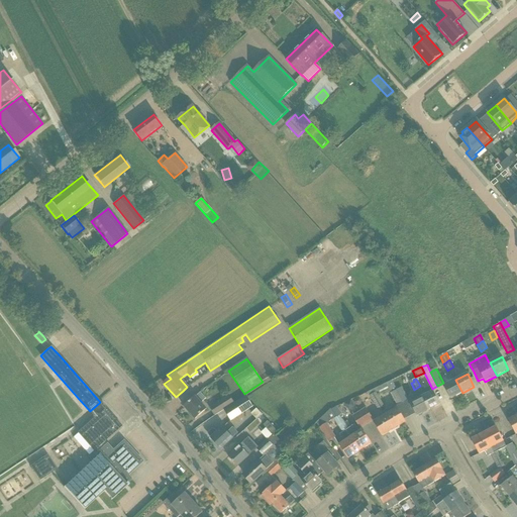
[(373,395),(371,396),(375,403),(377,401),(378,402),(381,400),(376,393),(388,387),(398,406),(403,403),(397,391),(391,380),(371,391),(373,395)]
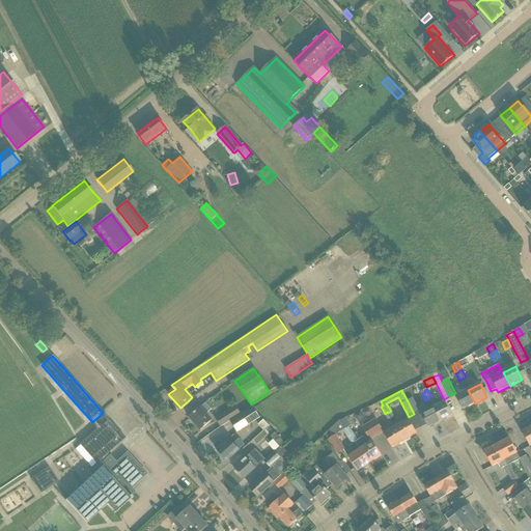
[(463,410),(475,403),(468,390),(456,396),(458,400),(463,410)]
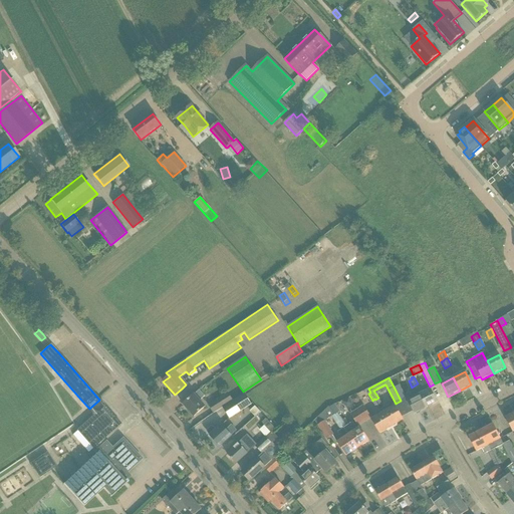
[(417,390),(426,408),(438,402),(431,389),(429,390),(427,384),(417,390)]
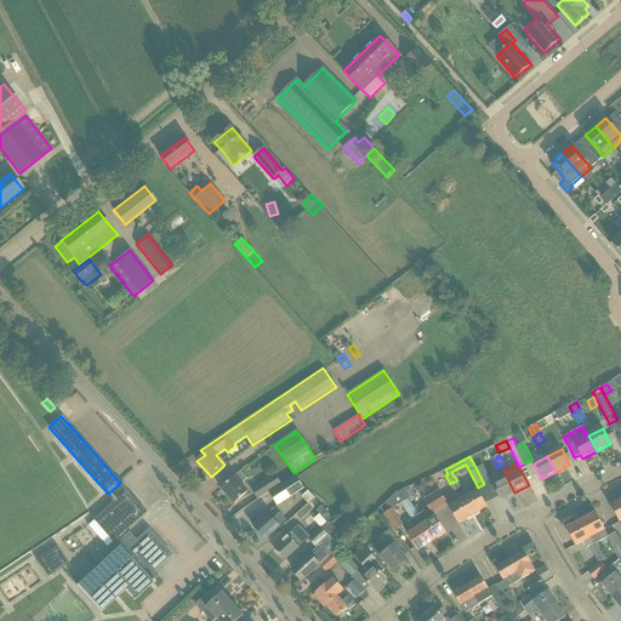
[(483,466),(477,469),(484,484),(485,485),(491,482),(483,466)]
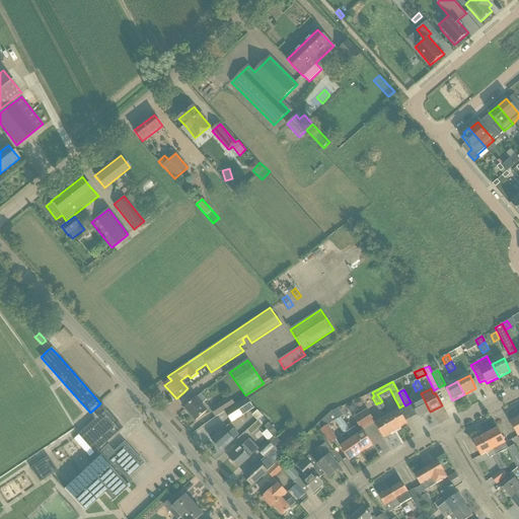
[(416,391),(417,393),(414,395),(417,401),(412,404),(418,418),(430,412),(421,393),(419,389),(416,391)]
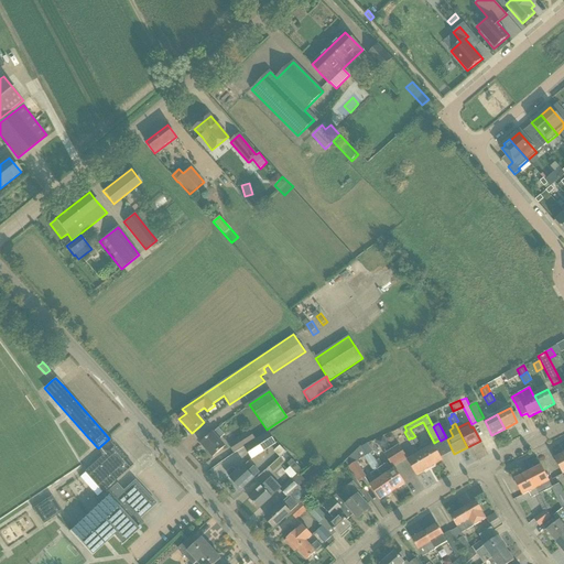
[(213,457),(220,451),(225,446),(219,440),(225,435),(218,429),(213,433),(201,444),(213,457)]
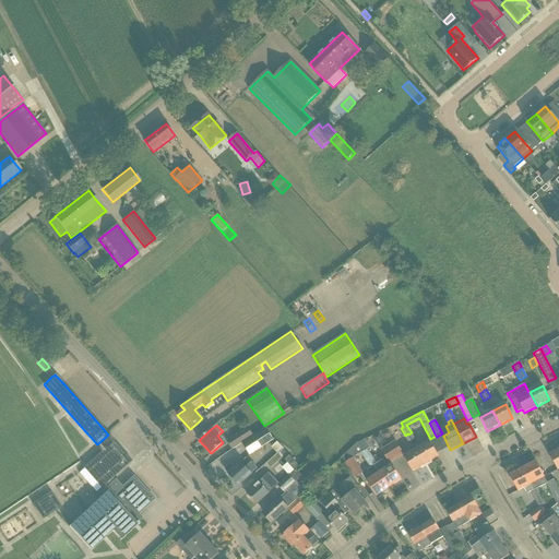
[(248,427),(227,440),(233,449),(242,443),(253,436),(248,427)]
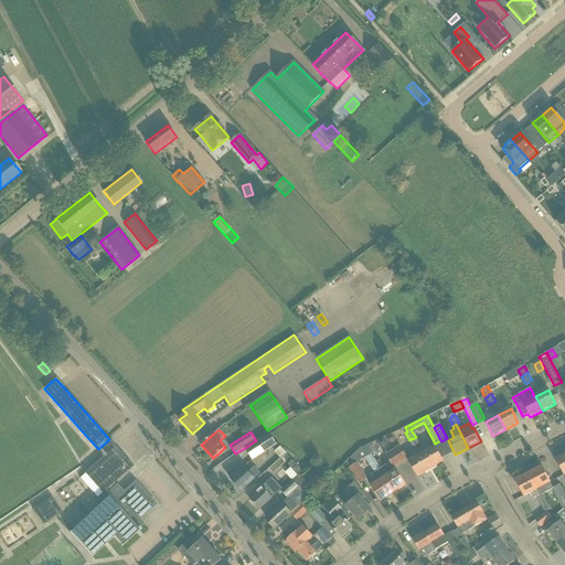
[(256,440),(245,448),(252,460),(268,450),(276,445),(269,433),(258,439),(256,440)]
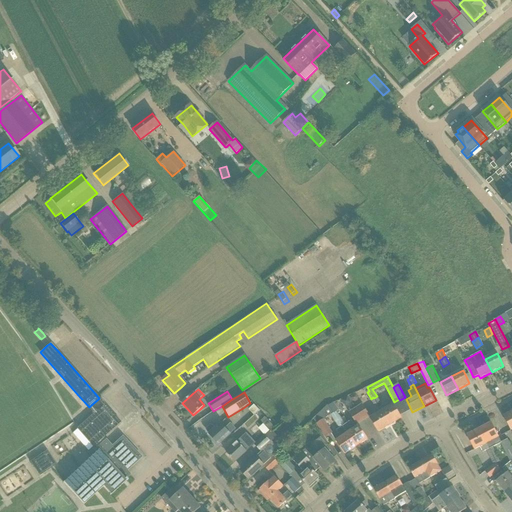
[(347,397),(342,401),(346,405),(351,402),(347,397)]
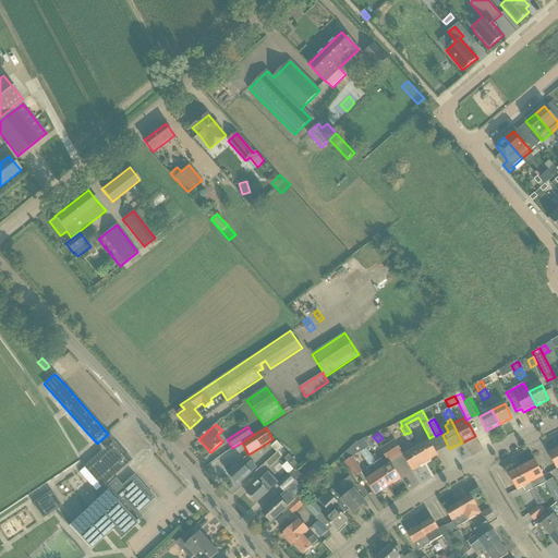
[(428,440),(416,448),(425,463),(437,456),(428,440)]
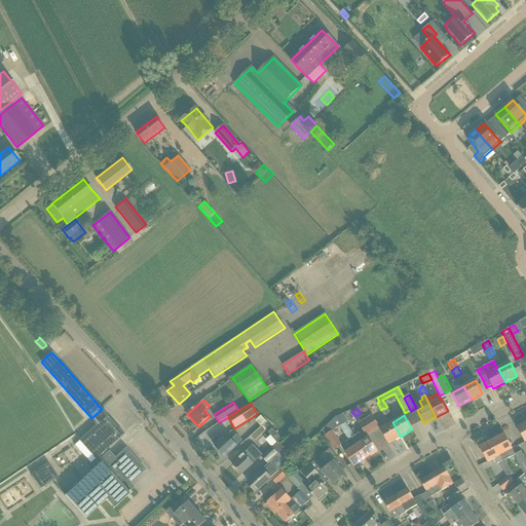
[(117,427),(108,416),(101,422),(80,441),(96,458),(123,434),(117,427)]
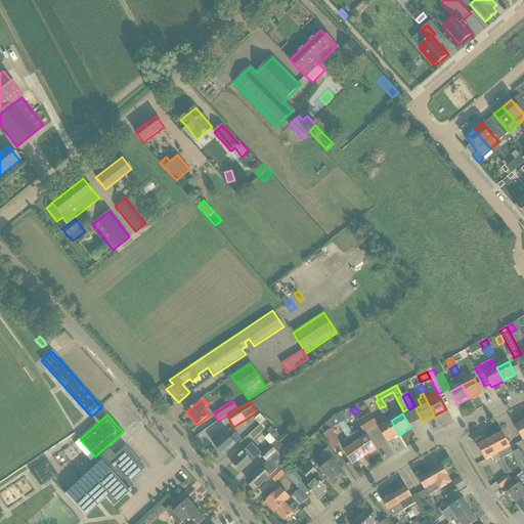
[(365,420),(372,430),(378,426),(372,416),(365,420)]
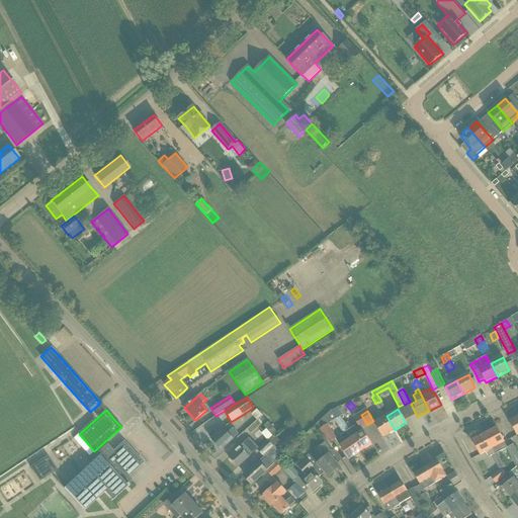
[(367,425),(361,415),(355,419),(361,429),(367,425)]
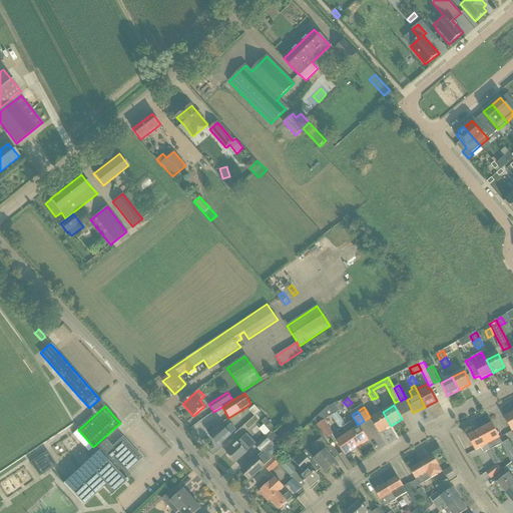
[(371,419),(374,424),(379,433),(391,426),(383,412),(371,419)]
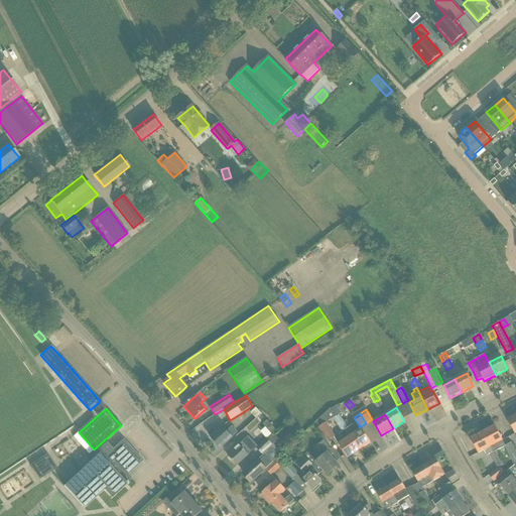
[(341,424),(344,422),(339,415),(334,419),(338,425),(341,423),(341,424)]
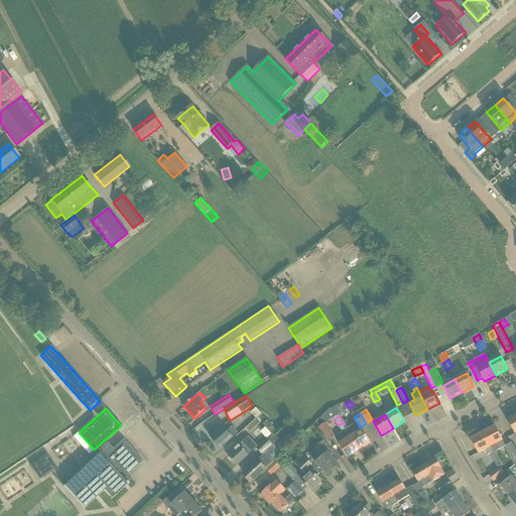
[(319,418),(316,421),(328,440),(335,436),(326,422),(324,423),(319,418)]
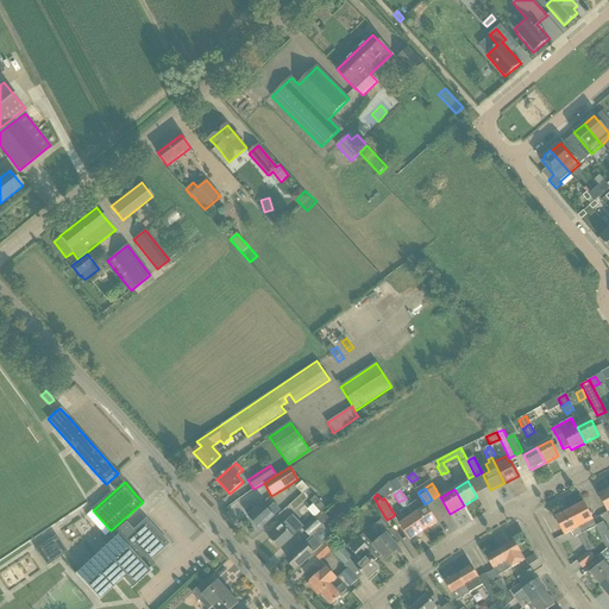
[(314,506),(320,513),(322,512),(326,508),(315,497),(311,502),(314,506)]
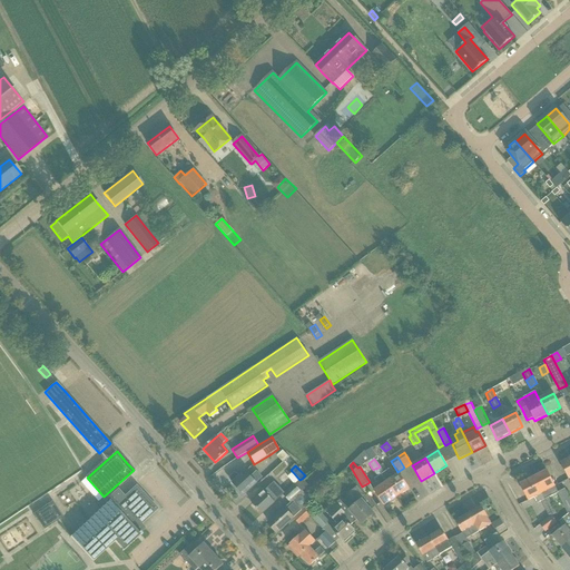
[(322,465),(316,470),(322,477),(328,472),(322,465)]
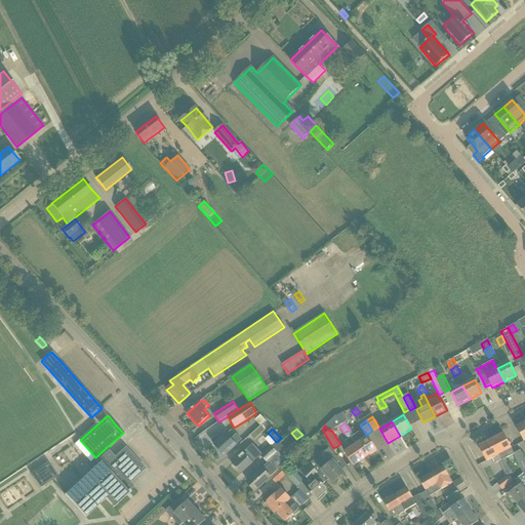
[(344,433),(349,439),(345,442),(350,449),(345,452),(348,457),(354,466),(365,458),(351,437),(354,436),(350,430),(347,432),(347,431),(344,433)]
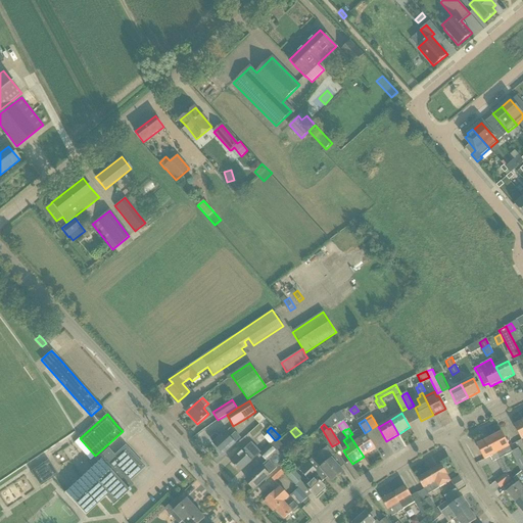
[(349,435),(364,457),(375,448),(370,440),(366,435),(364,437),(359,430),(352,434),(349,435)]
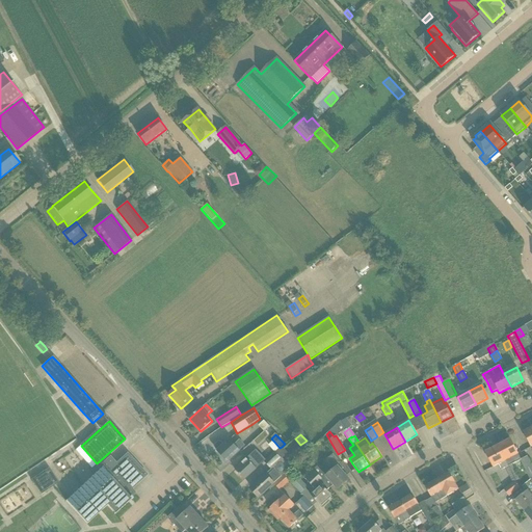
[(510,440),(498,446),(506,460),(508,467),(512,464),(521,460),(517,454),(510,440)]
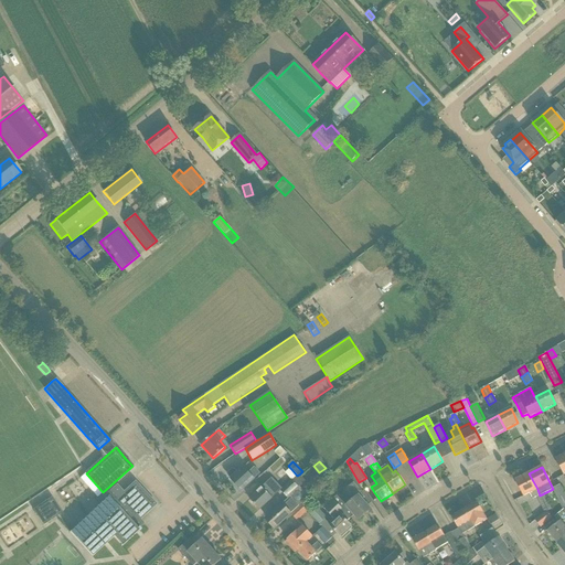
[(242,490),(249,483),(254,479),(253,479),(259,473),(254,468),(248,473),(243,468),(237,473),(235,470),(232,470),(227,473),(228,477),(242,490)]
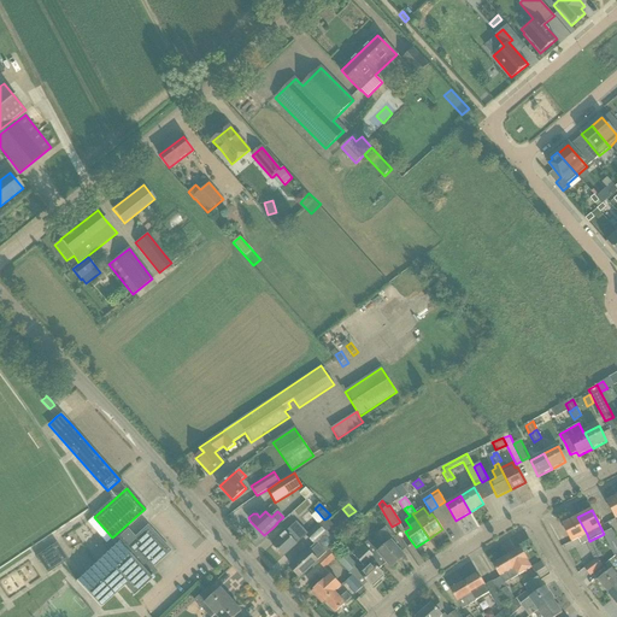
[(582,545),(586,542),(589,541),(587,534),(577,517),(563,524),(573,541),(579,539),(582,545)]
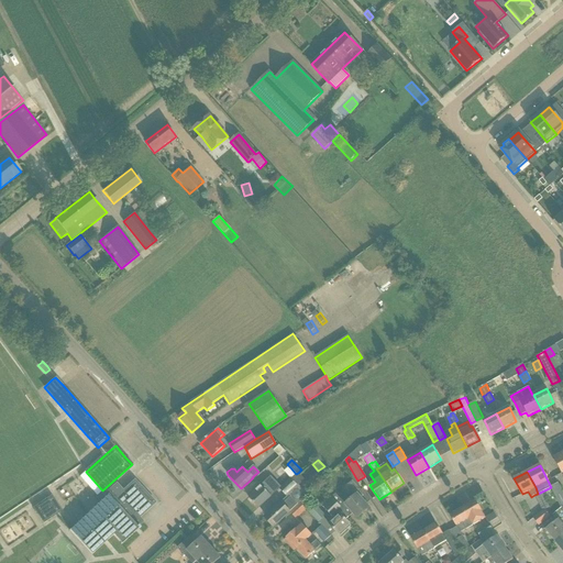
[(296,474),(290,478),(279,488),(285,495),(296,485),(297,486),(298,485),(302,482),(296,474)]
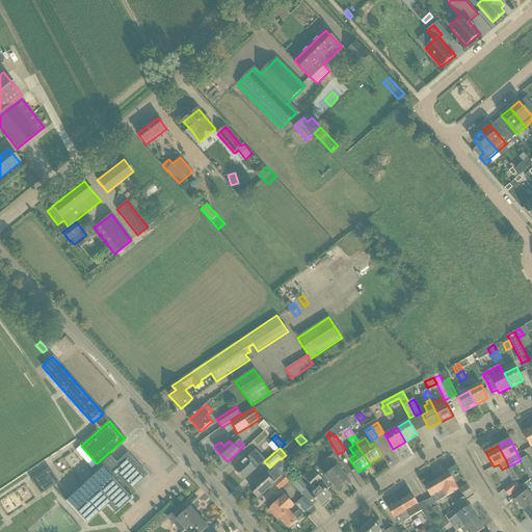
[(85,483),(67,501),(87,524),(107,506),(114,514),(132,499),(131,497),(134,494),(131,489),(145,475),(127,454),(116,463),(110,456),(100,466),(102,468),(85,483)]
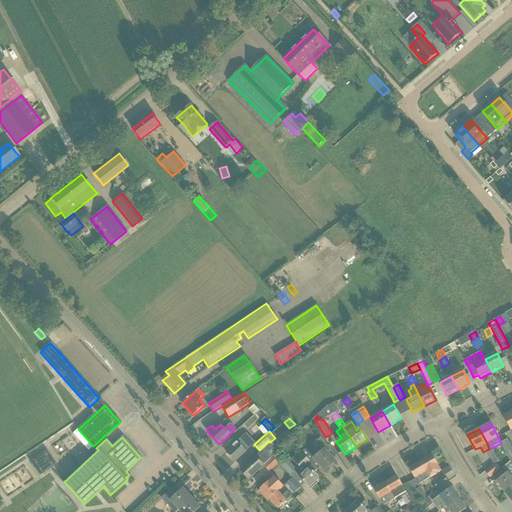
[(321,466),(325,471),(336,462),(325,449),(329,446),(321,437),(312,444),(318,452),(312,457),(305,449),(301,452),(318,469),(321,466)]
